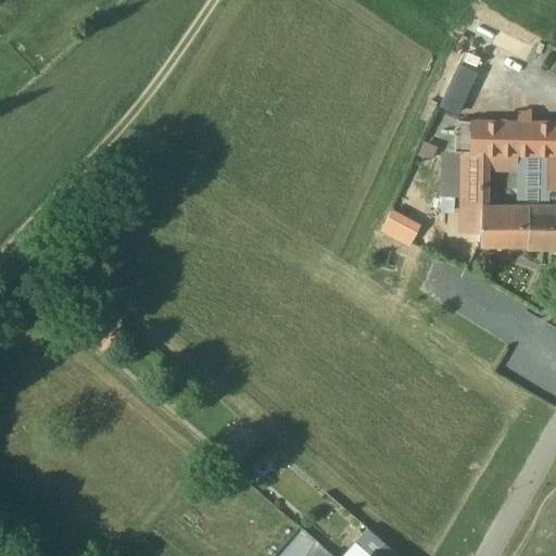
[(458,64),(440,108),(456,114),(475,71),(458,64)]
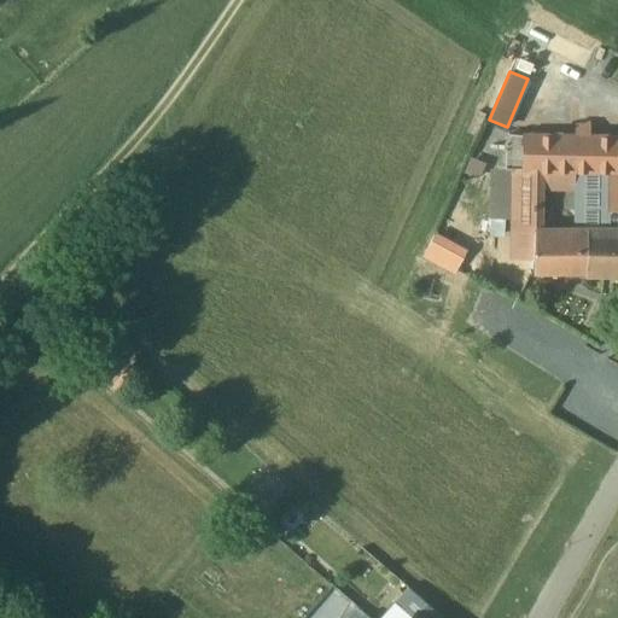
[(576,173),(576,138),(524,136),(523,170),(523,172),(532,172),(576,173)]
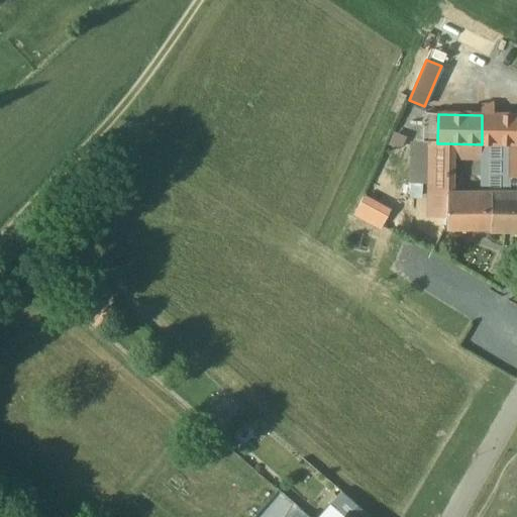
[(516,115),(482,115),(482,144),(481,190),(489,190),(489,191),(491,191),(491,192),(503,192),(503,191),(505,191),(505,192),(516,192),(516,178),(509,178),(510,145),(516,144),(516,115)]
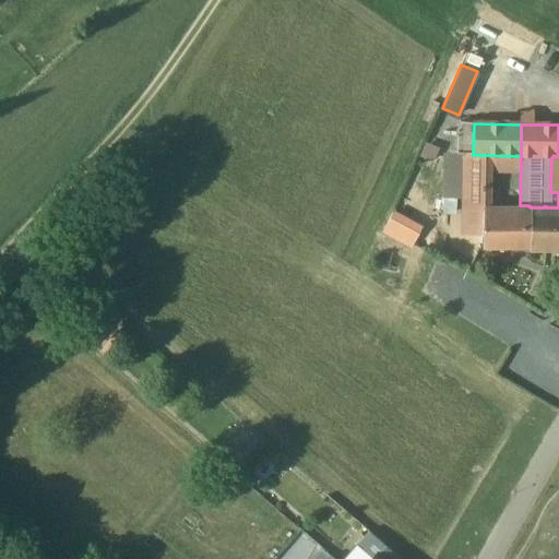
[(482,155),(473,155),(473,154),(473,130),(460,129),(460,153),(445,153),(444,199),(462,199),(462,234),(482,234),(482,211),(484,211),(484,171),(482,171),(482,155)]
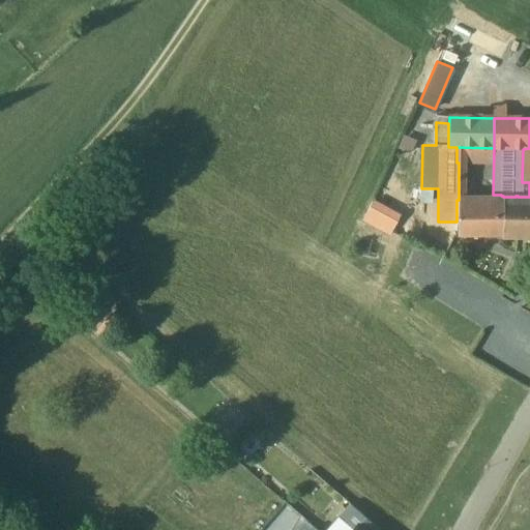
[(529,197),(518,197),(518,196),(516,196),(516,197),(503,197),(503,196),(501,196),(500,196),(500,200),(500,235),(500,238),(503,238),(503,237),(516,237),(516,238),(519,238),(519,237),(529,237),(529,197)]
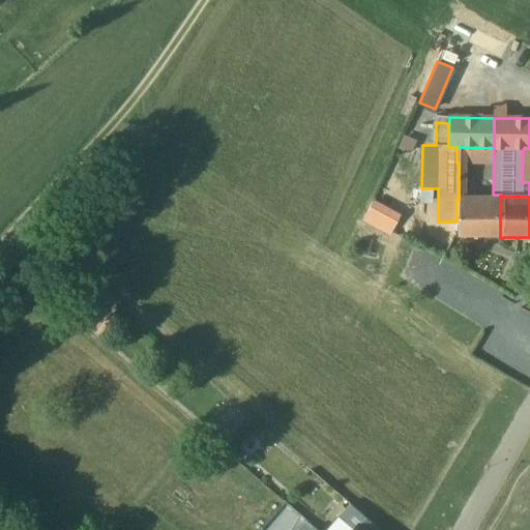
[(500,200),(460,200),(459,200),(457,200),(457,222),(455,235),(500,235),(500,200)]
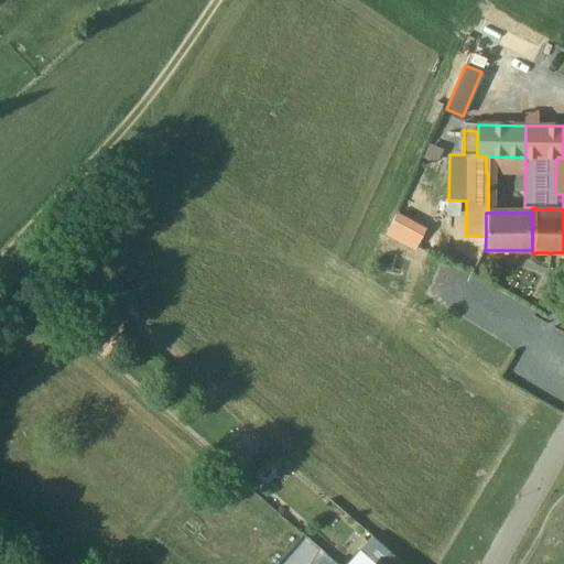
[(401,563),(371,538),(360,551),(373,563),(377,563),(380,561),(382,563),(401,563)]
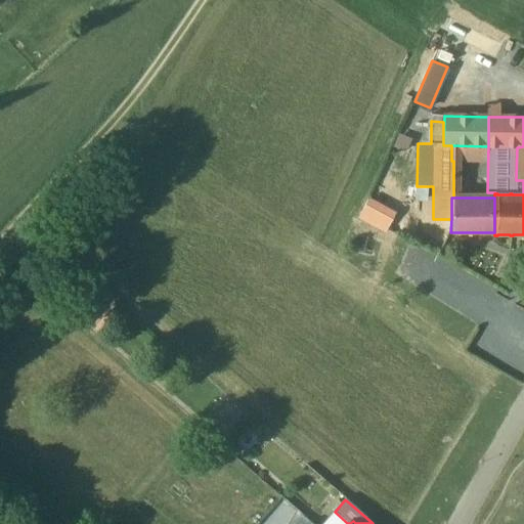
[(347,523),(335,512),(324,523),(347,523)]
